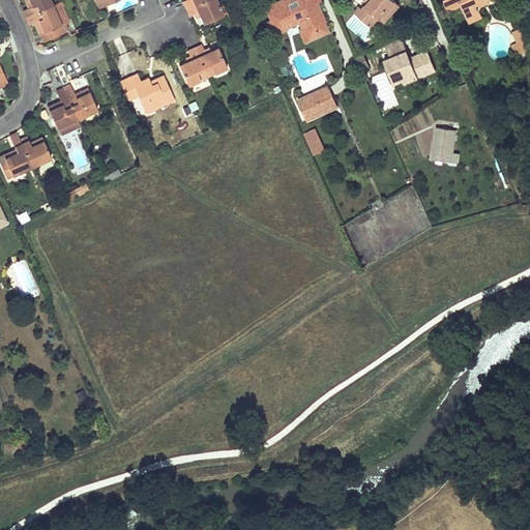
[(25,18),(52,5),(49,0),(24,0),(28,8),(22,10),(25,18)]
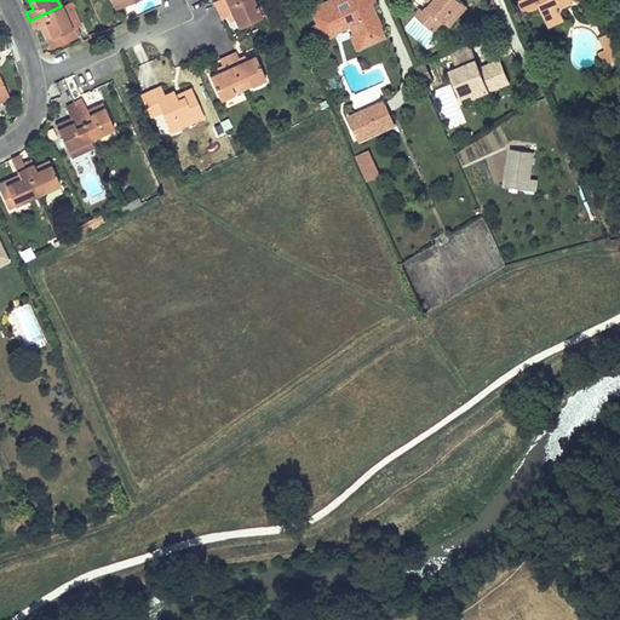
[(256,6),(253,0),(237,0),(217,10),(220,18),(225,16),(228,22),(234,19),(237,28),(250,22),(260,17),(256,6)]
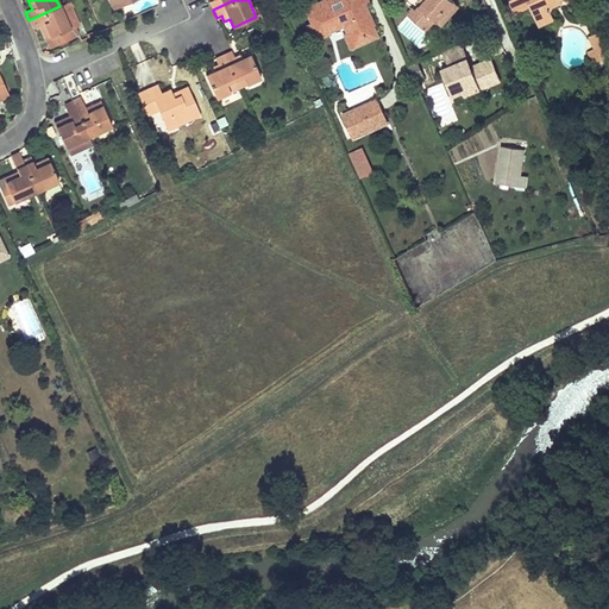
[(343,24),(345,30),(347,35),(345,36),(350,46),(375,36),(370,25),(371,25),(360,2),(365,0),(364,0),(324,0),(306,8),(312,23),(308,25),(314,38),(327,32),(326,31),(343,24)]
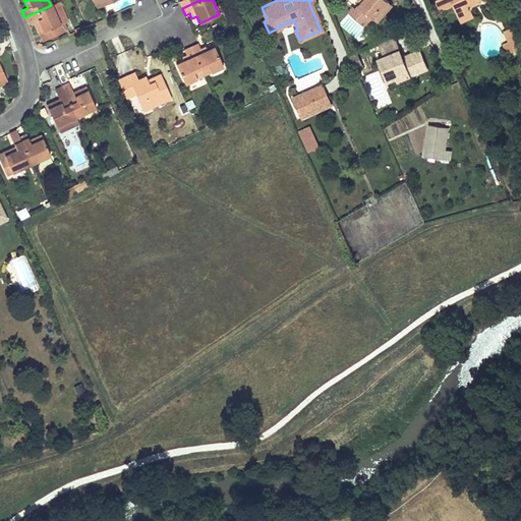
[(348,11),(355,18),(363,24),(371,15),(377,20),(391,4),(387,0),(363,0),(356,9),(352,6),(348,11)]
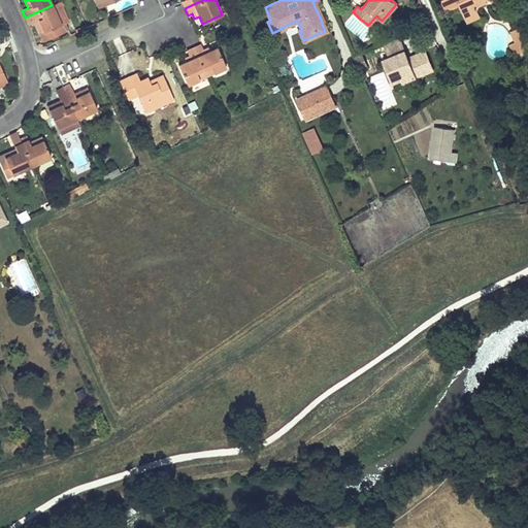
[(479,6),(483,4),(487,2),(486,0),(441,0),(449,13),(461,8),(464,17),(477,10),(479,6)]
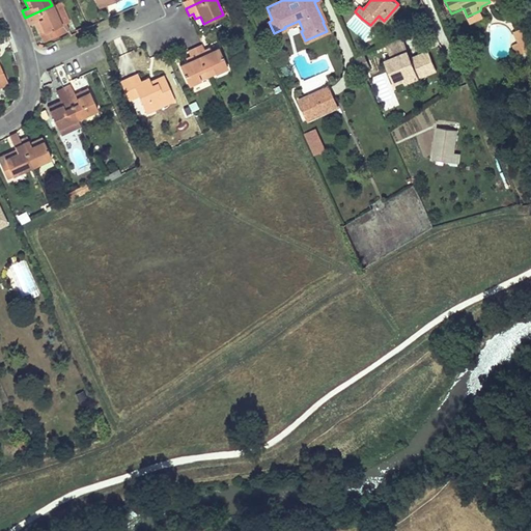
[(67,20),(59,2),(52,5),(59,23),(63,22),(67,20)]
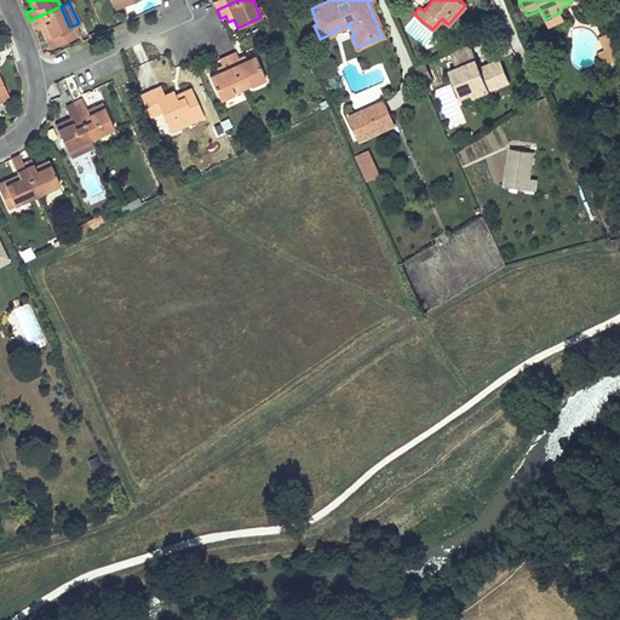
[(256,6),(260,17),(270,13),(265,3),(256,6)]
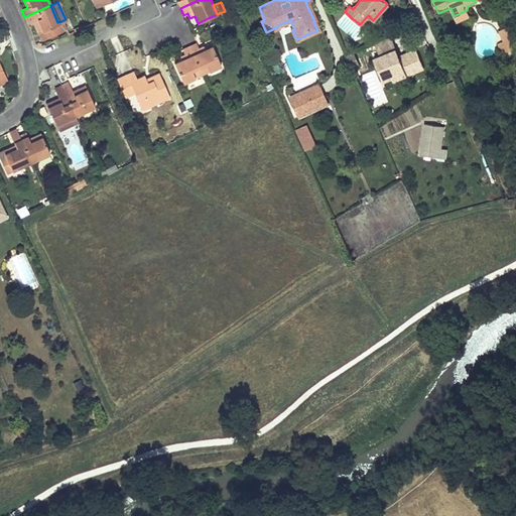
[(57,22),(50,5),(24,17),(27,24),(33,22),(41,40),(66,29),(61,21),(57,22)]
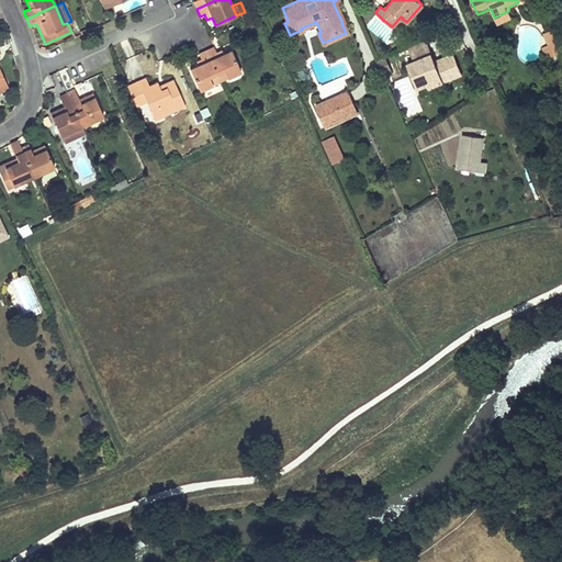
[(498,25),(513,19),(508,11),(494,18),(498,25)]
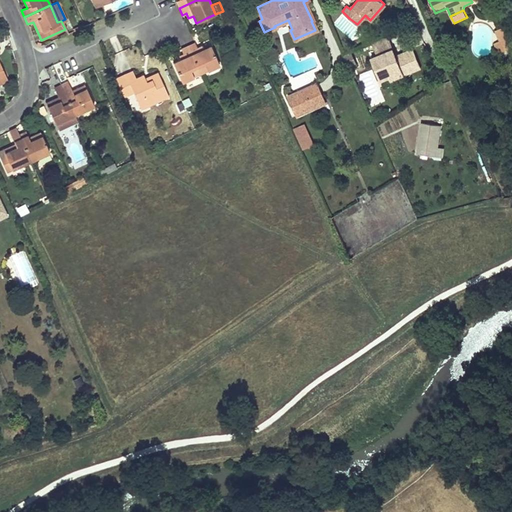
[(501,43),(507,40),(503,29),(496,32),(501,43)]
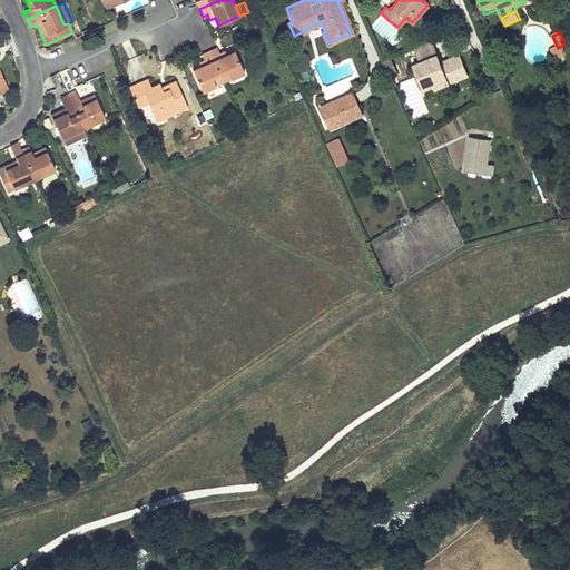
[(436,53),(431,40),(414,47),(420,61),(436,53)]
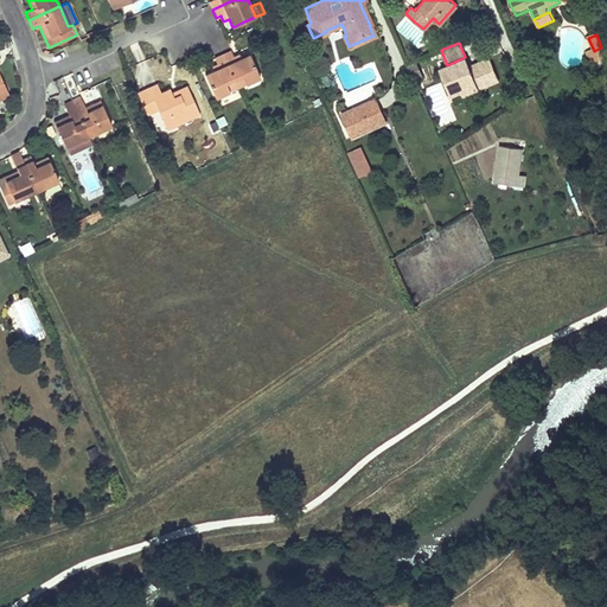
[(587,53),(588,59),(590,64),(606,58),(601,48),(594,51),(587,53)]
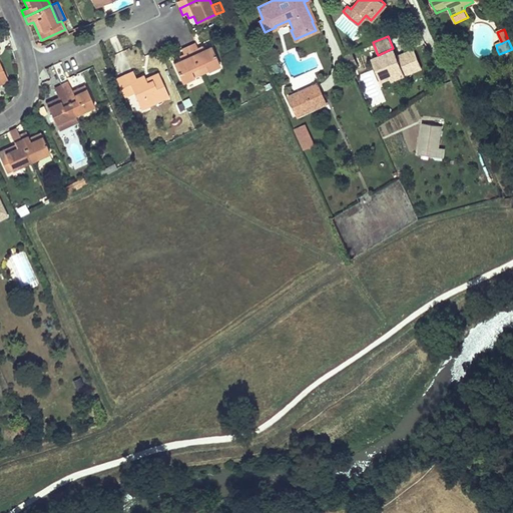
[(188,46),(200,74),(219,66),(210,46),(203,49),(201,45),(196,47),(195,43),(188,46)]
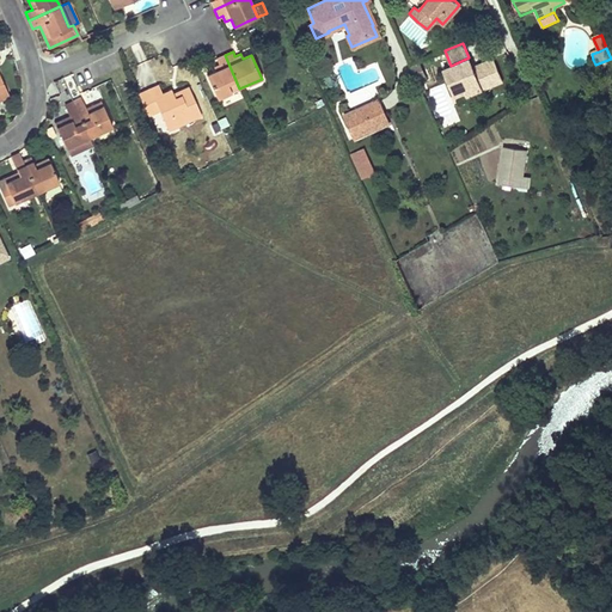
[(216,99),(239,89),(225,55),(216,59),(219,65),(213,67),(215,72),(207,75),(212,87),(216,99)]
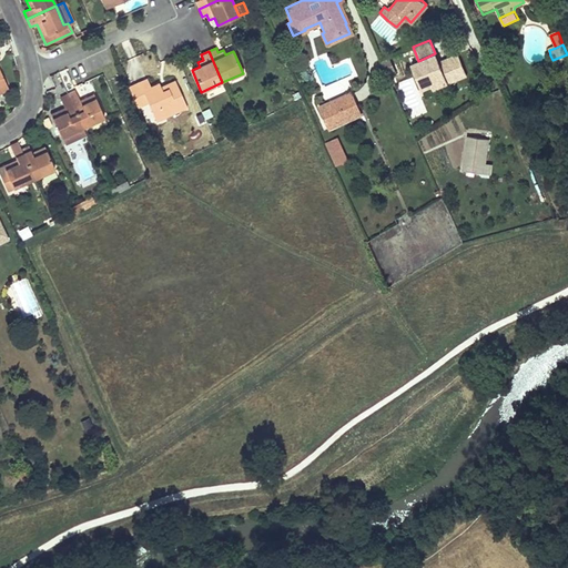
[(454,70),(463,67),(457,53),(442,60),(444,62),(439,63),(438,61),(435,53),(418,61),(412,63),(423,88),(433,83),(434,88),(447,82),(446,78),(455,73),(454,70)]
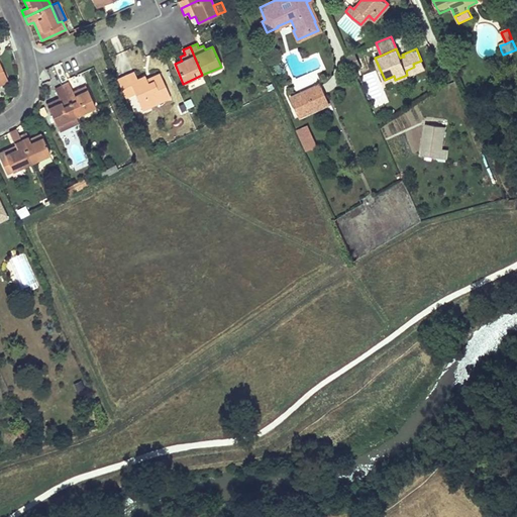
[(424,67),(421,61),(413,64),(414,67),(406,71),(407,75),(424,67)]
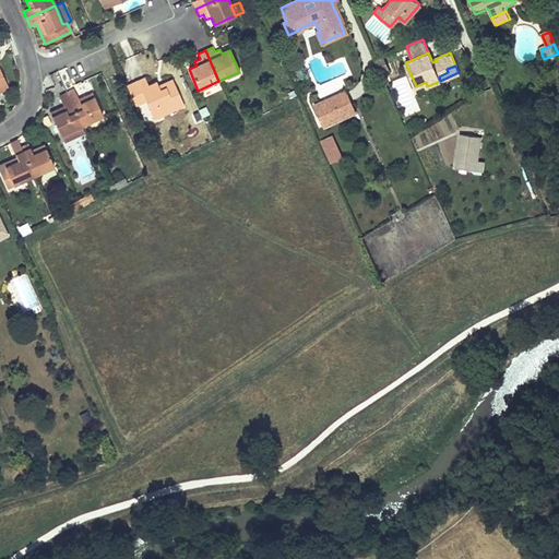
[(393,82),(407,115),(419,109),(405,76),(393,82)]
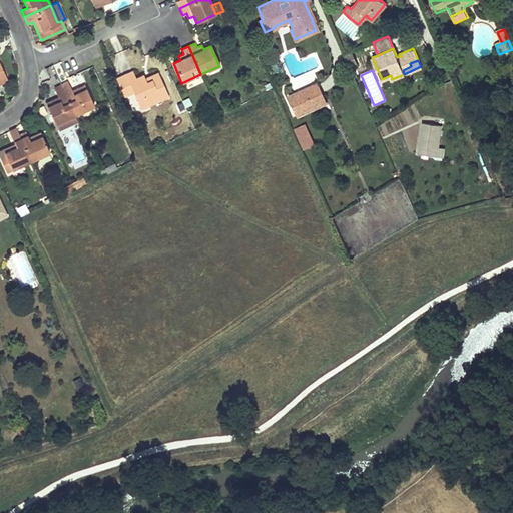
[(168,97),(163,84),(157,72),(144,78),(143,75),(135,78),(132,71),(115,79),(124,97),(133,93),(141,110),(168,97)]
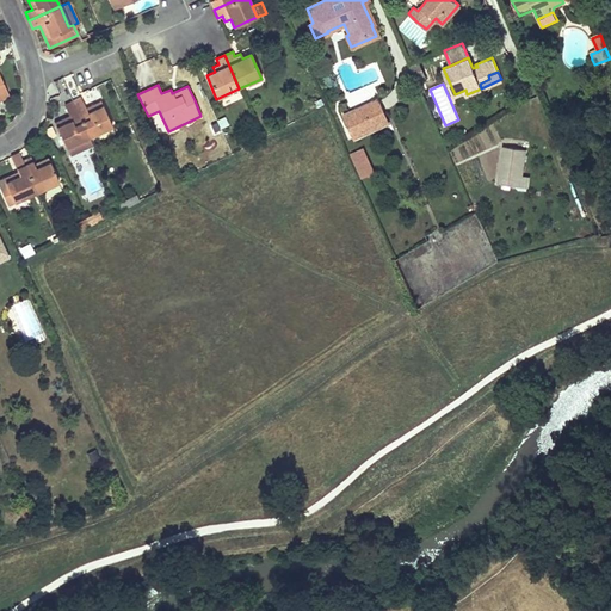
[(71,99),(73,104),(88,137),(98,134),(111,127),(99,102),(85,107),(79,96),(71,99)]
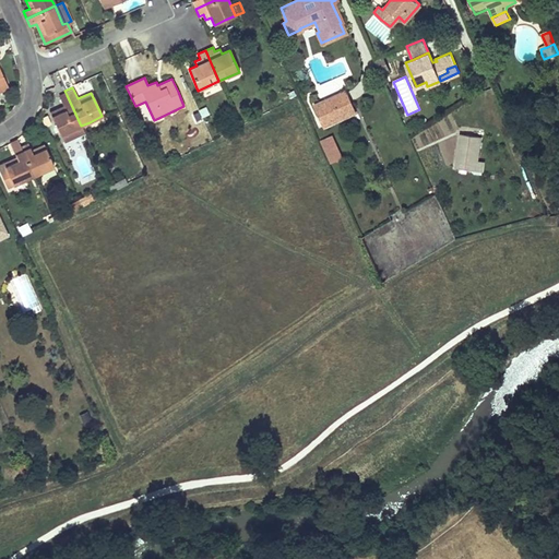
[(355,111),(346,91),(324,100),(328,106),(333,104),(335,107),(337,106),(340,105),(345,116),(355,111)]
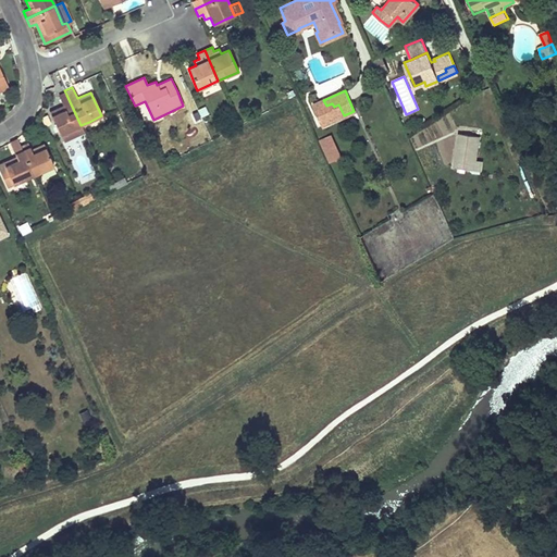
[(81,125),(66,95),(59,98),(62,106),(49,111),(60,135),(81,125)]
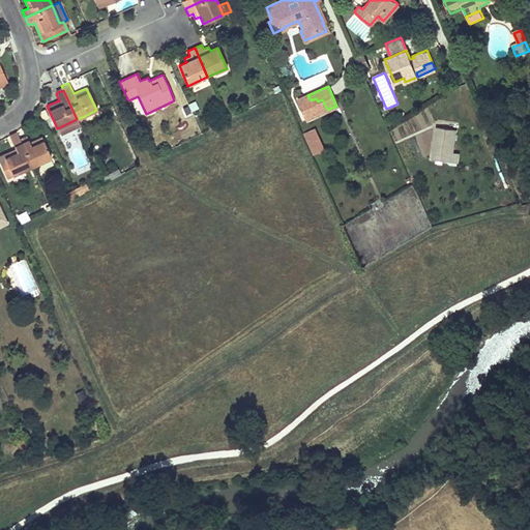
[(322,99),(320,100),(318,101),(316,98),(311,100),(307,95),(297,100),(305,119),(327,110),(322,99)]
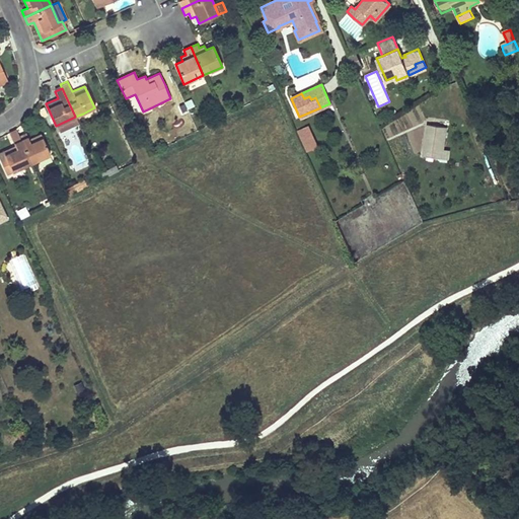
[(86,120),(83,114),(75,117),(78,123),(86,120)]
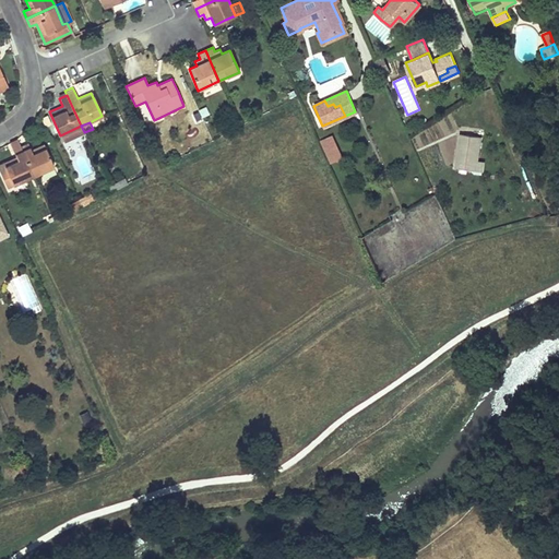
[(333,135),(320,141),(330,163),(342,156),(333,135)]
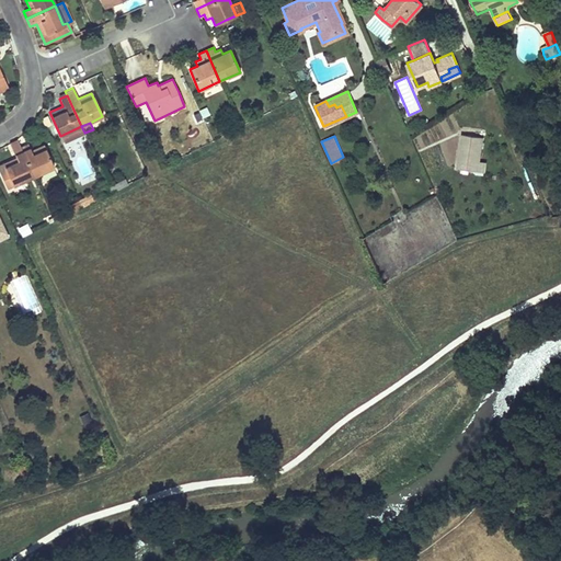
[(481,174),(485,139),(465,137),(461,172),(481,174)]
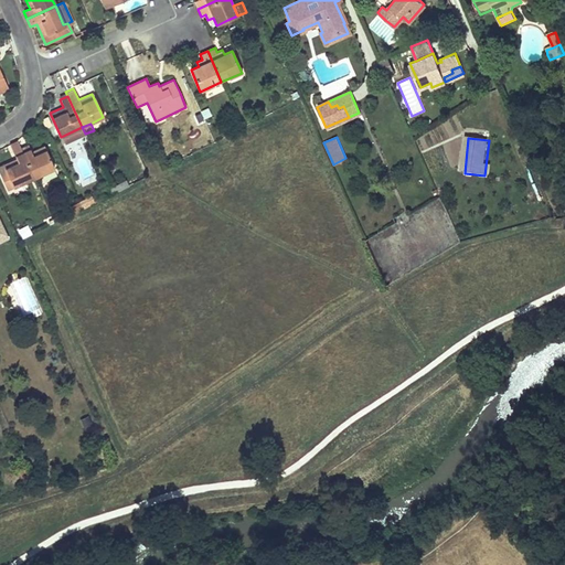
[(33,178),(20,149),(16,141),(9,145),(16,159),(2,166),(12,187),(33,178)]
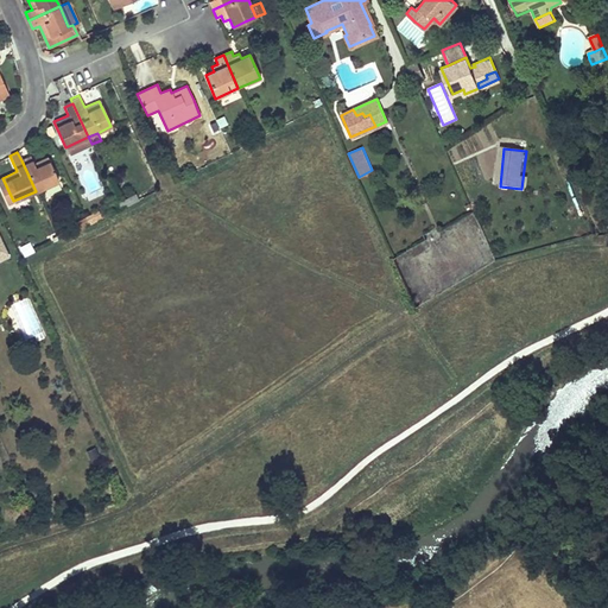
[(46,157),(39,160),(32,164),(30,157),(21,160),(36,191),(57,181),(46,157)]
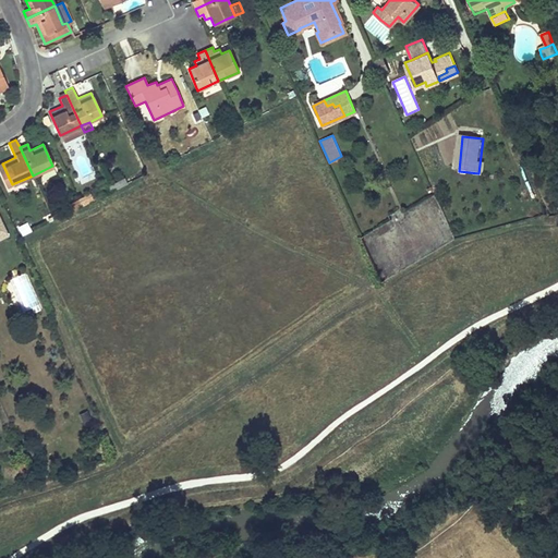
[(123,176),(107,183),(110,191),(126,182),(123,176)]
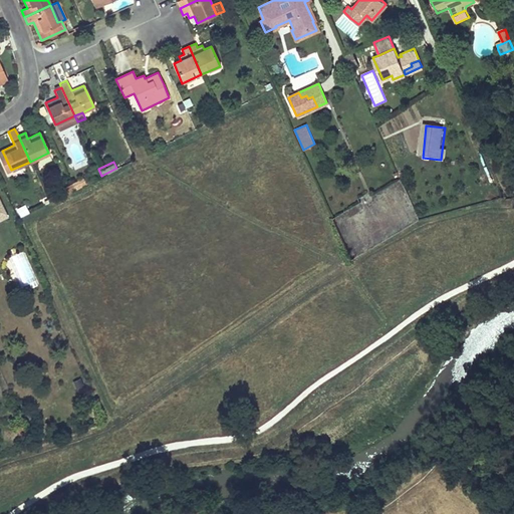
[(82,177),(71,183),(74,190),(83,185),(85,183),(82,177)]
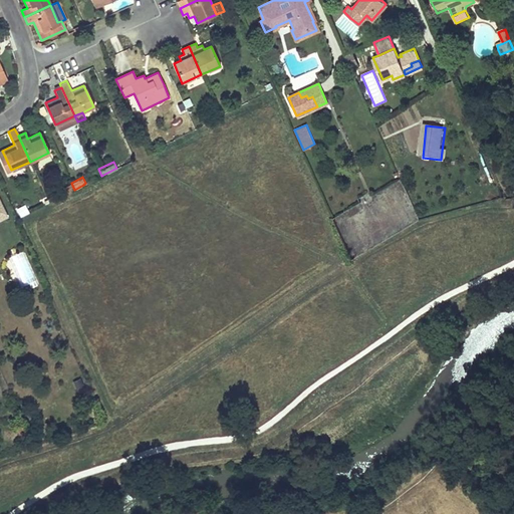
[(16,208),(20,216),(29,213),(25,204),(16,208)]
